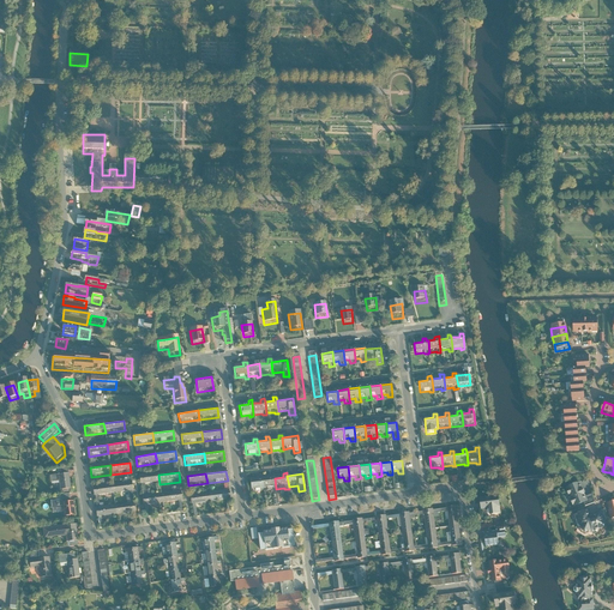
[(139,477),(140,487),(160,484),(158,475),(139,477)]
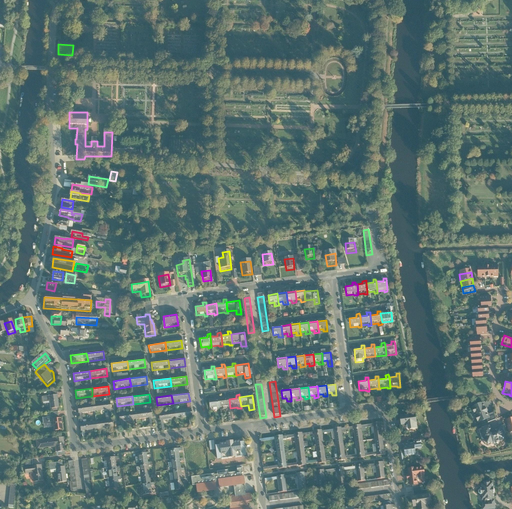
[(226,399),(219,400),(220,409),(227,408),(227,410),(230,409),(230,408),(229,399),(228,396),(226,396),(226,399)]
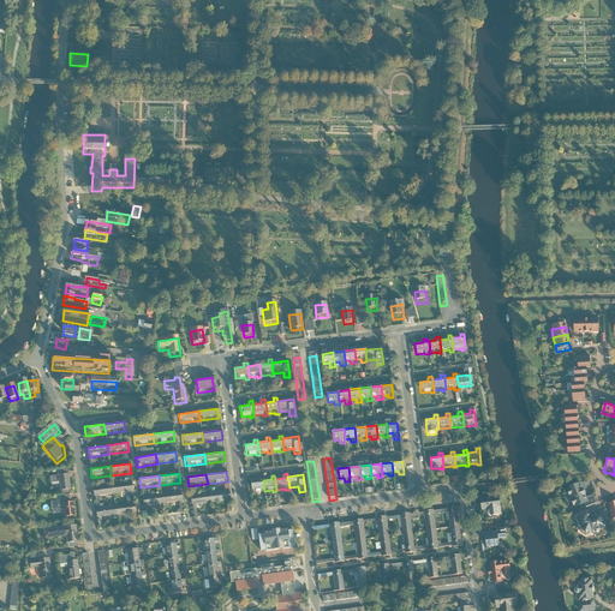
[(71,492),(69,477),(51,479),(52,486),(59,485),(60,493),(71,492)]
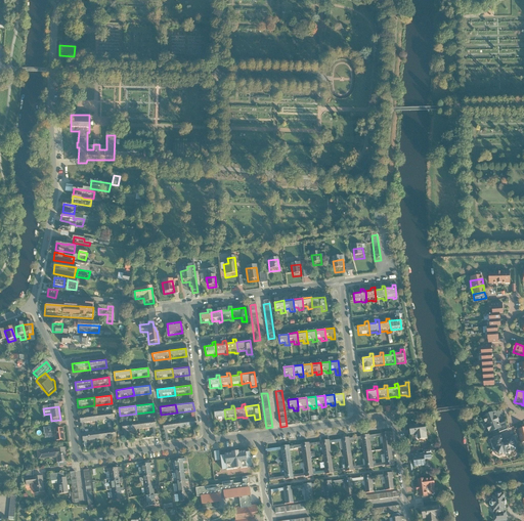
[(220,410),(213,411),(214,421),(225,419),(224,409),(223,406),(220,407),(220,410)]
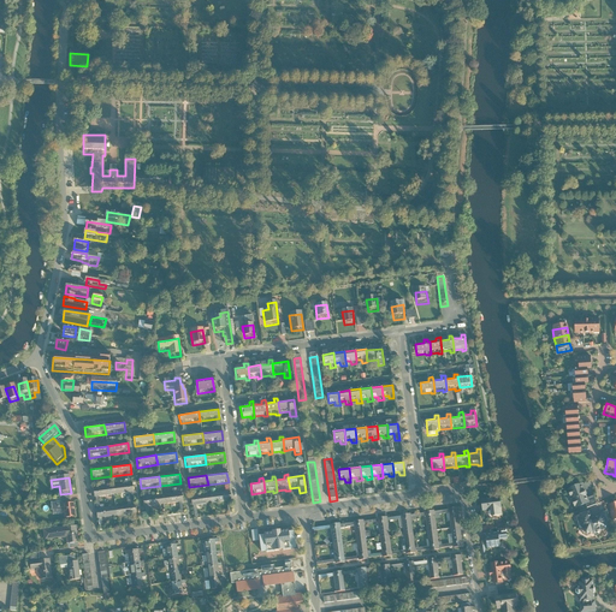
[(113,488),(114,498),(134,495),(132,486),(113,488)]
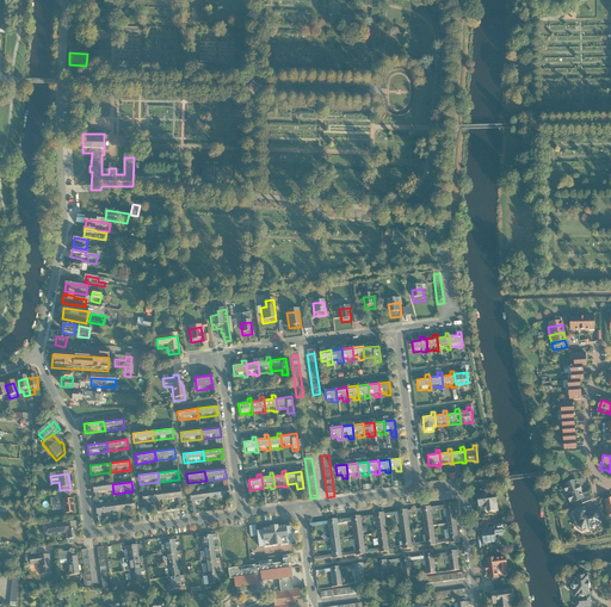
[(576,483),(563,489),(571,507),(580,502),(582,507),(592,503),(590,495),(582,497),(576,483)]
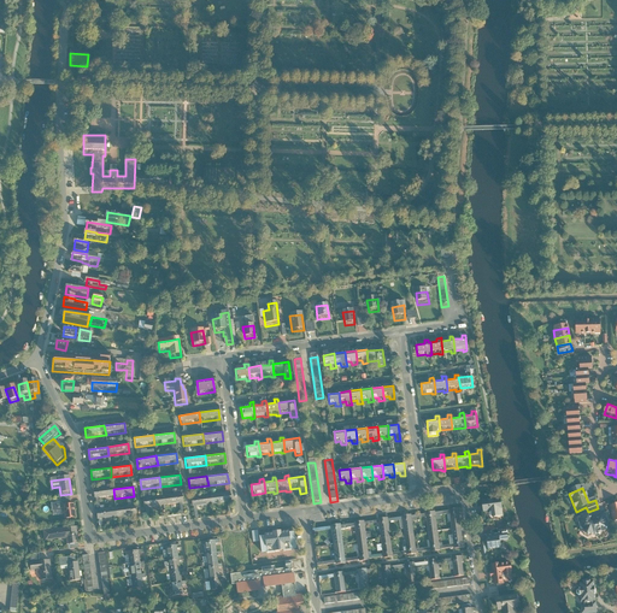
[(113,489),(93,491),(94,501),(115,499),(113,489)]
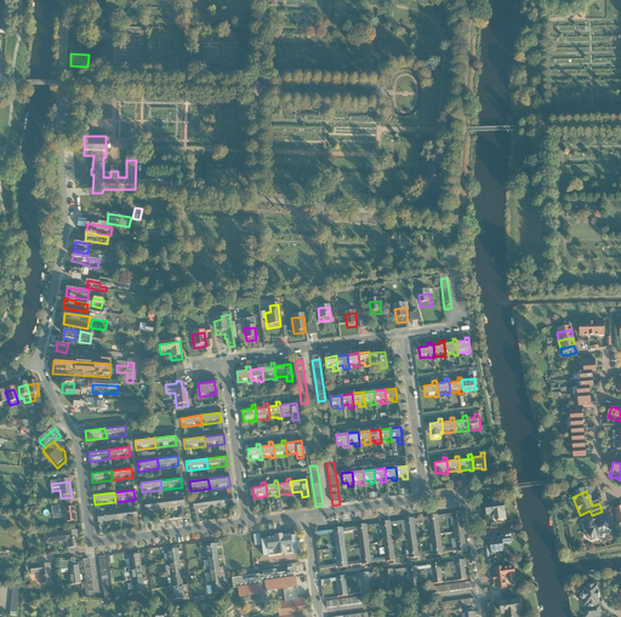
[(211,501),(212,510),(233,508),(232,498),(211,501)]
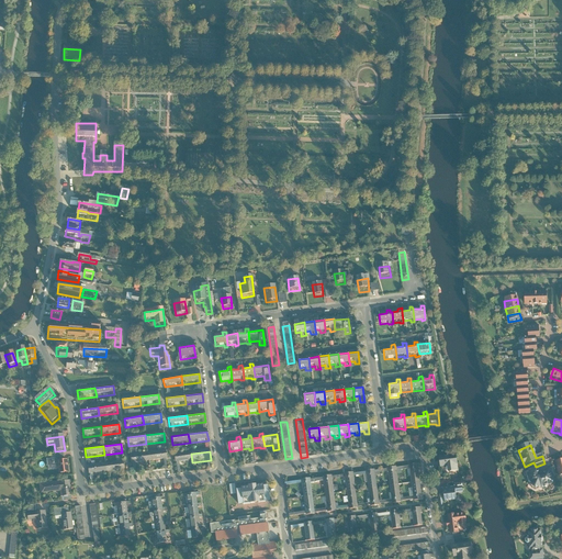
[(166,453),(148,455),(149,464),(167,461),(166,453)]
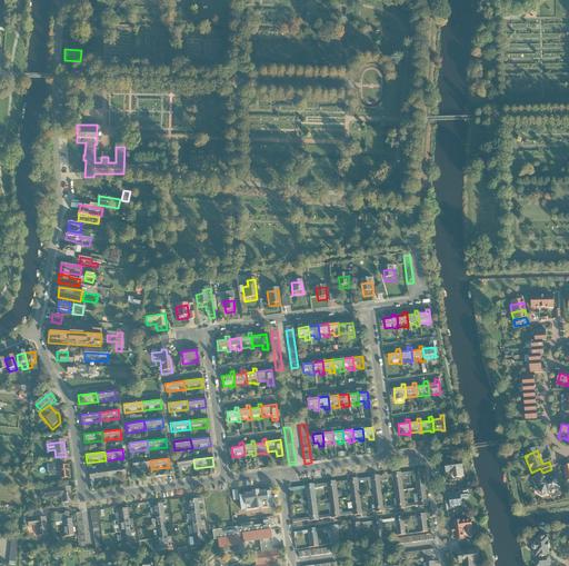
[(176,462),(177,470),(195,468),(193,459),(176,462)]
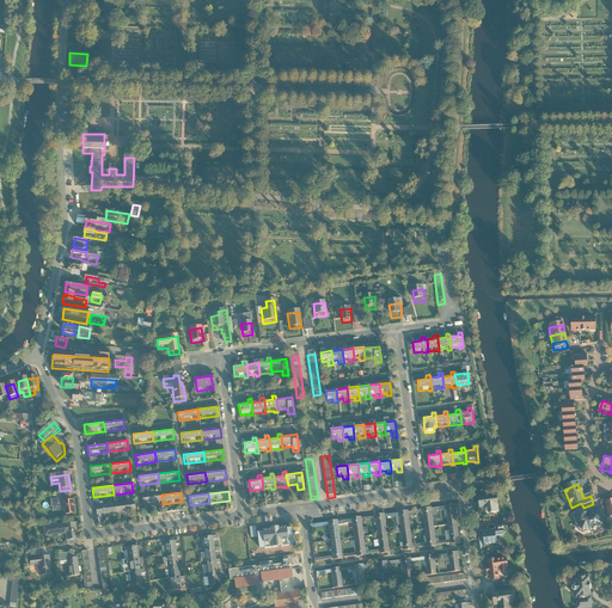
[(63,517),(74,516),(73,503),(71,503),(69,495),(61,496),(61,501),(50,502),(51,510),(62,509),(63,517)]
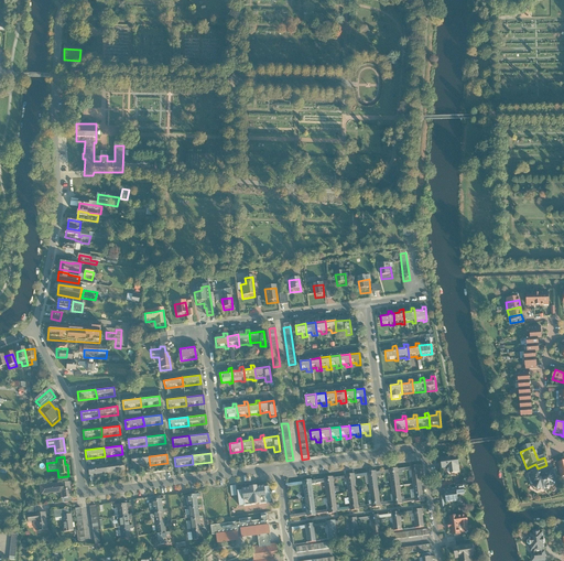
[(130,459),(131,467),(150,465),(149,456),(130,459)]
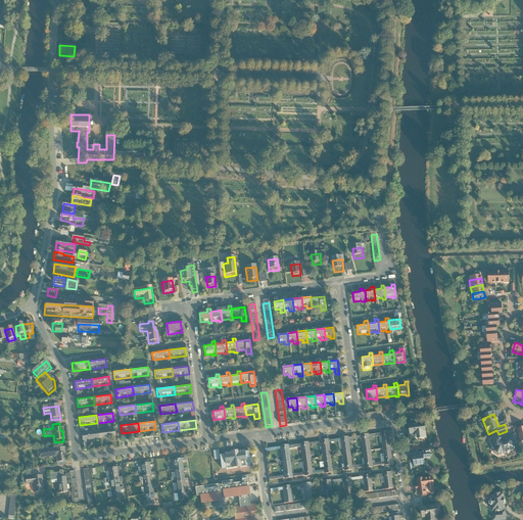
[(424,425),(408,427),(410,437),(416,436),(416,441),(426,440),(424,425)]
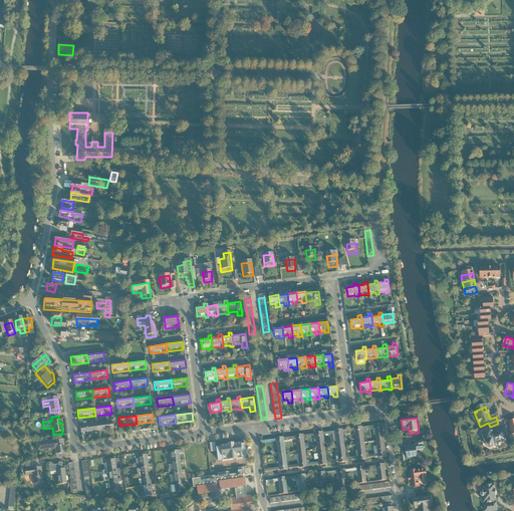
[(96,426),(97,434),(114,432),(113,424),(96,426)]
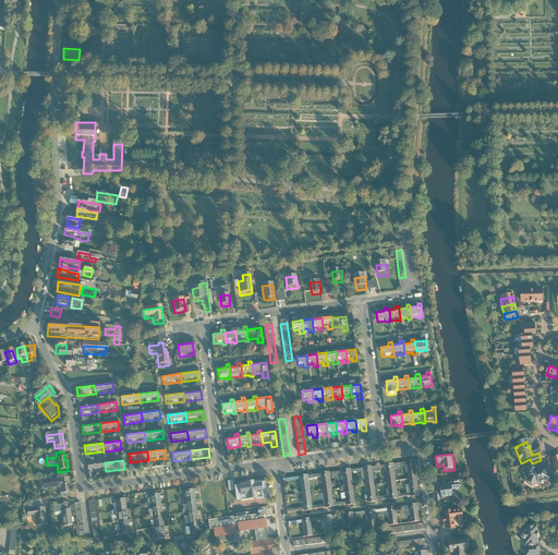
[(105,462),(87,465),(88,473),(106,471),(105,462)]
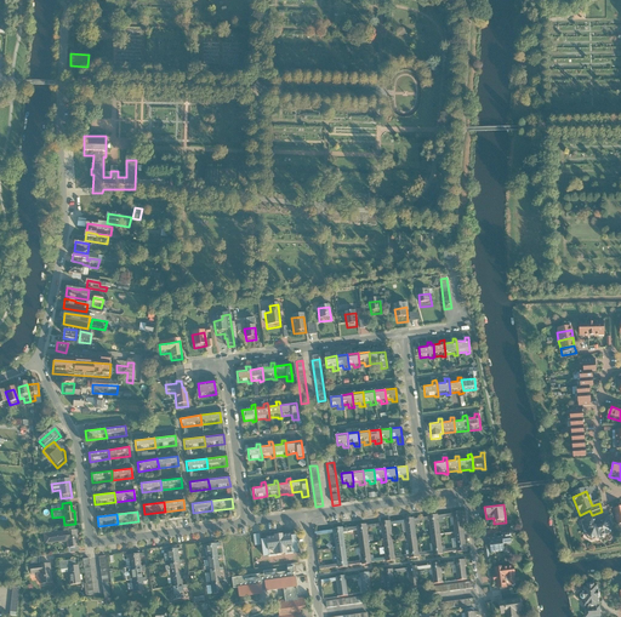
[(451,516),(454,535),(465,533),(462,515),(451,516)]
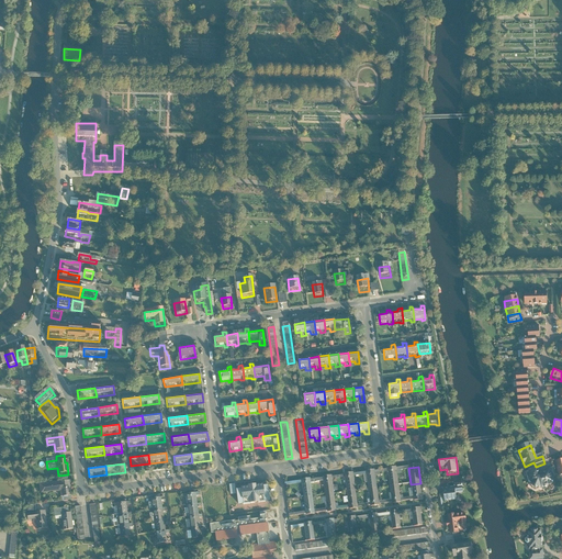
[(390,488),(397,487),(395,469),(388,471),(390,488)]
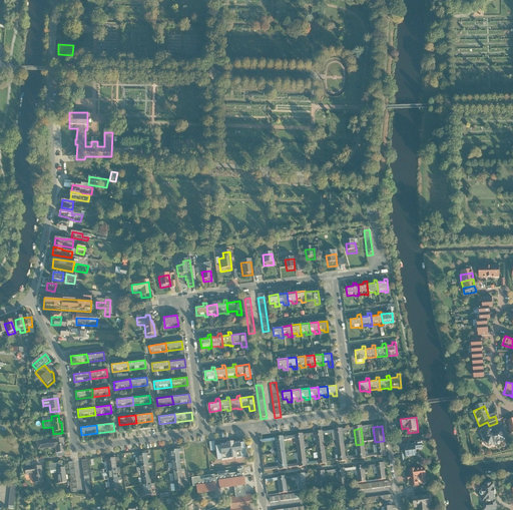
[(489,429),(480,433),(484,443),(486,444),(486,445),(487,447),(489,448),(491,447),(491,446),(495,448),(504,444),(503,441),(505,440),(505,438),(502,431),(495,434),(493,433),(492,431),(490,432),(489,429)]
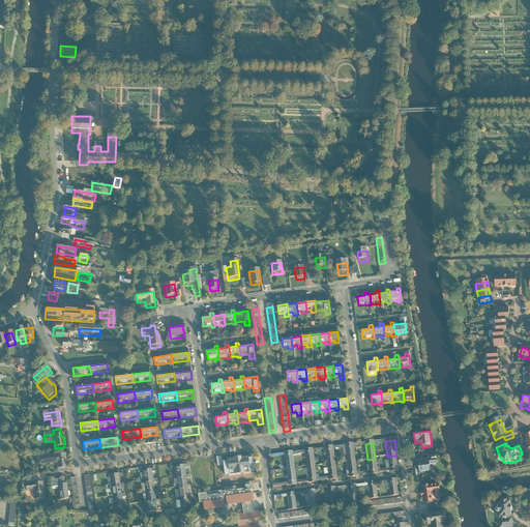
[(347,463),(355,462),(353,446),(345,447),(347,463)]
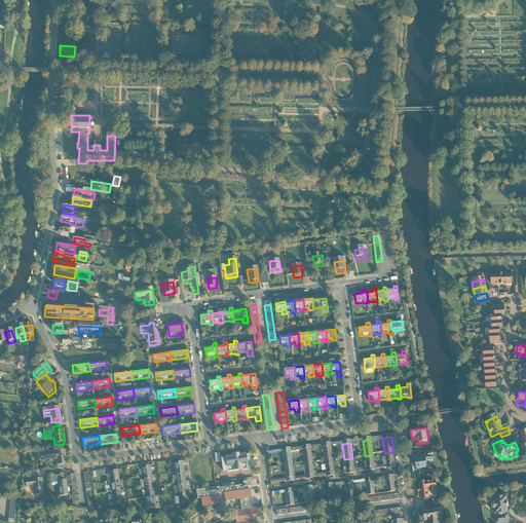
[(324,461),(332,460),(330,445),(322,446),(324,461)]
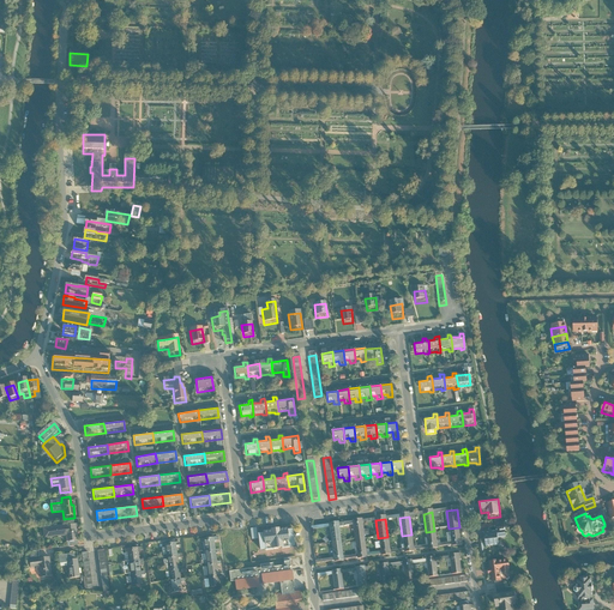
[(354,543),(365,541),(362,521),(351,523),(354,543)]
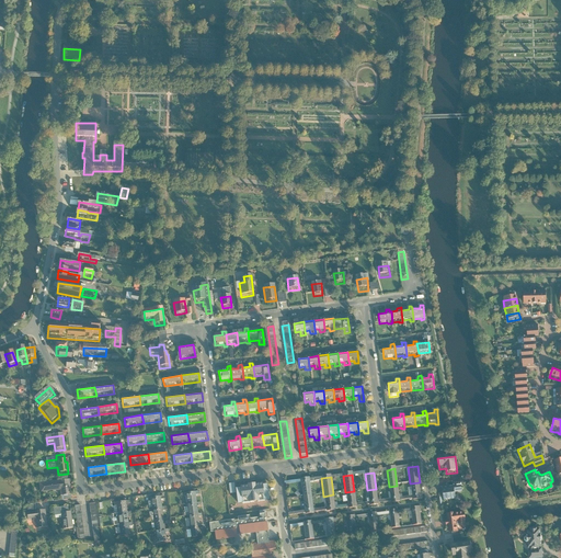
[(462,494),(460,480),(441,484),(444,503),(455,501),(454,496),(462,494)]
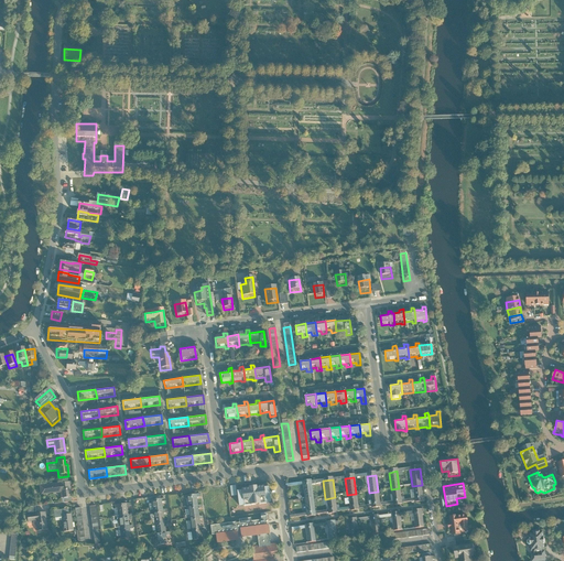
[(311,484),(301,485),(303,502),(313,500),(311,484)]
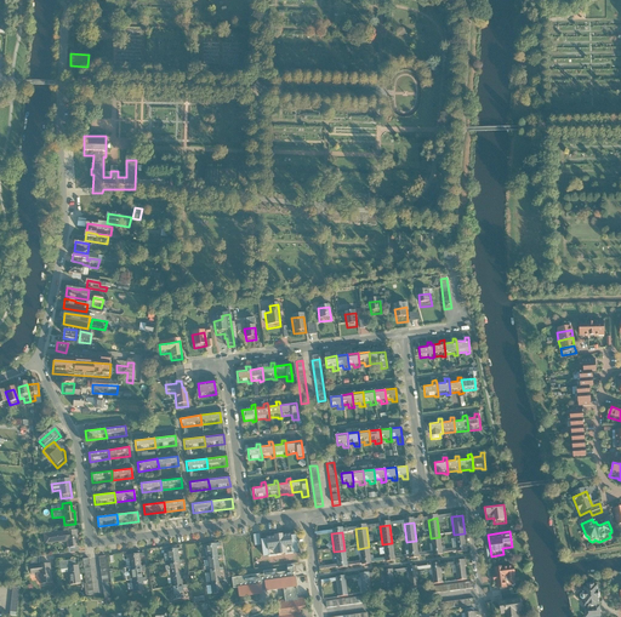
[(77,533),(43,537),(44,548),(67,546),(68,552),(70,550),(79,549),(77,533)]
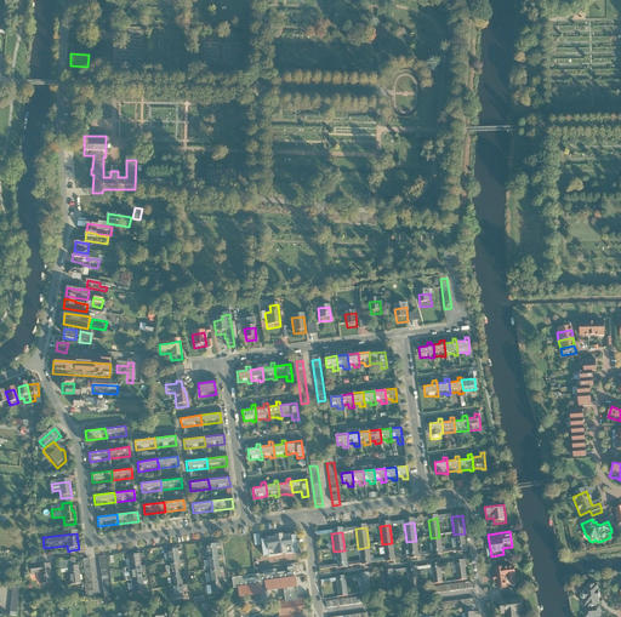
[(465,533),(454,535),(456,556),(467,554),(465,533)]
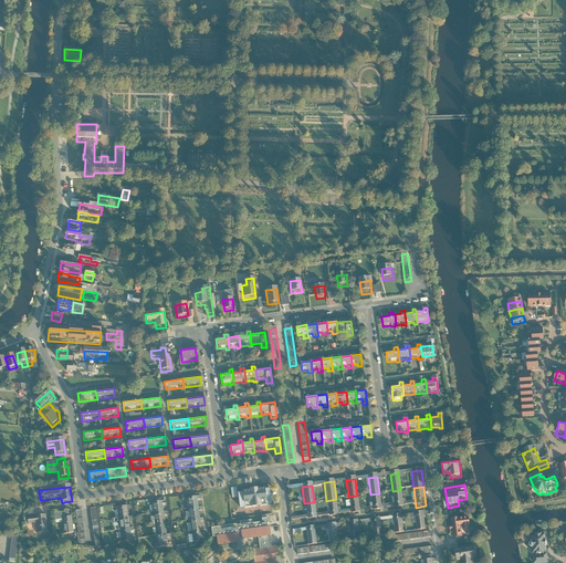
[(400,490),(392,491),(395,510),(404,509),(400,490)]
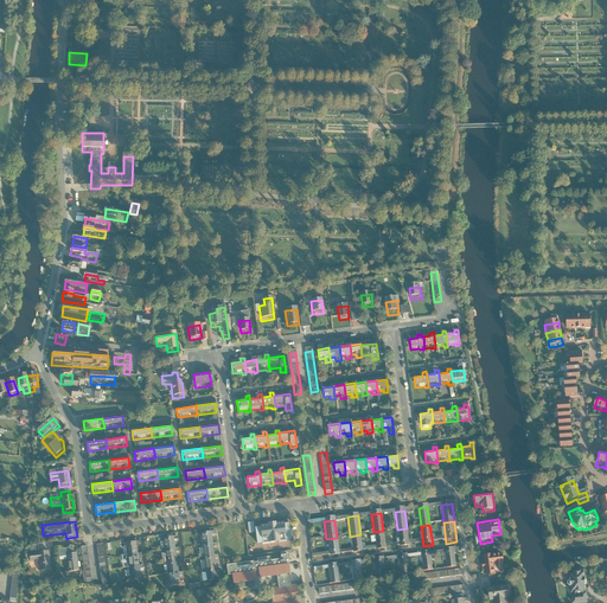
[(255,531),(257,547),(292,544),(289,526),(285,527),(285,526),(278,527),(276,526),(273,526),(268,527),(268,528),(260,530),(261,531),(255,531)]
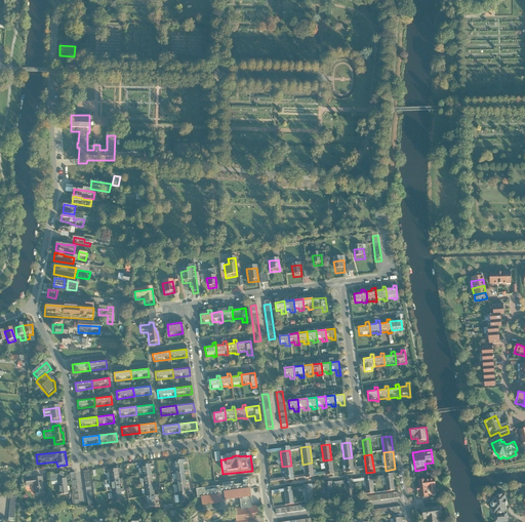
[(354,475),(352,457),(344,458),(346,476),(354,475)]
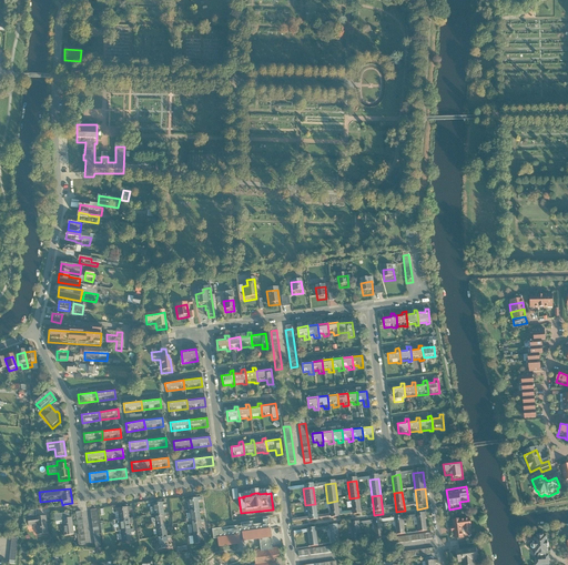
[(361,515),(358,497),(350,498),(352,516),(361,515)]
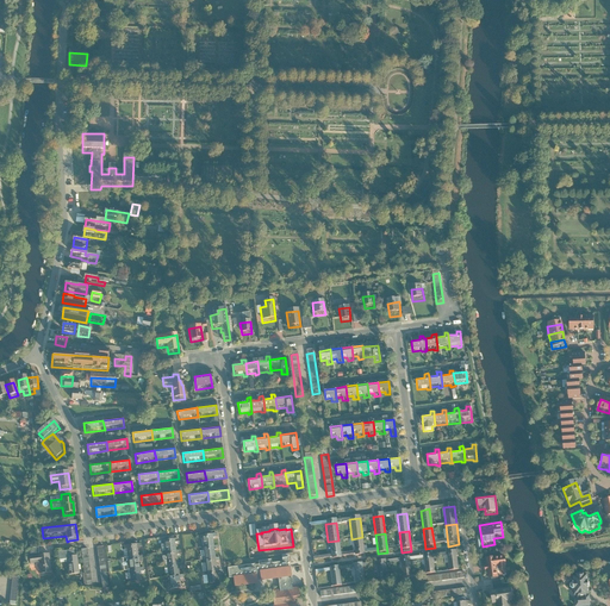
[(201,539),(204,551),(216,550),(215,537),(201,539)]
